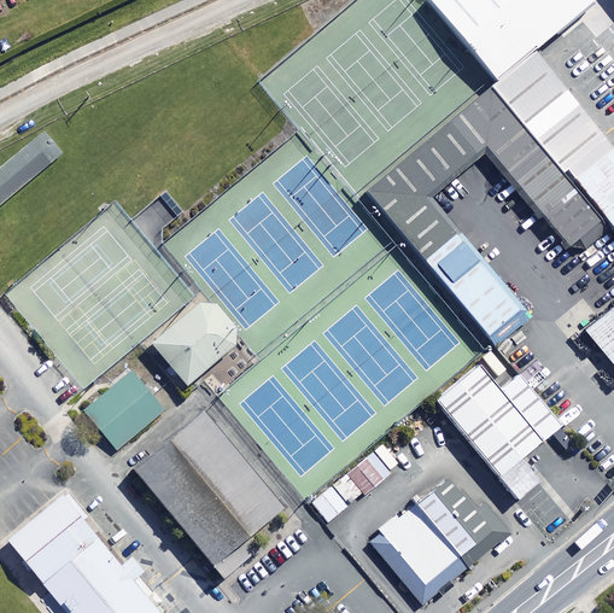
[(497,81),(536,48),(591,3),(589,0),(428,0),(497,81)]
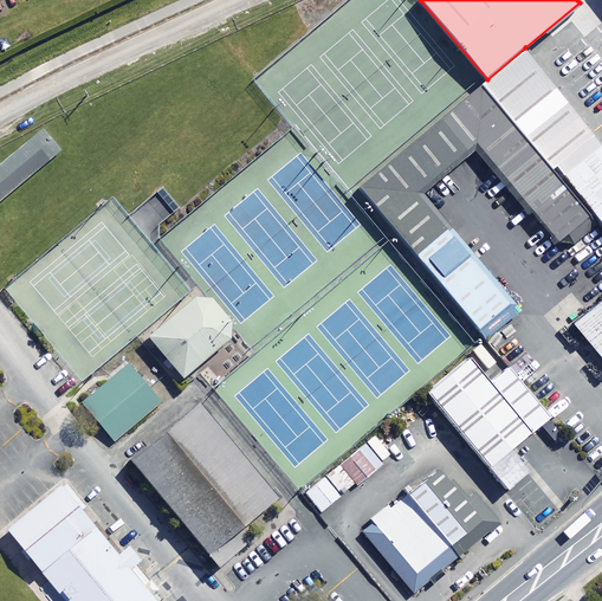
[(601,143),(525,47),(487,79),(479,85),(595,224),(601,231),(601,143)]
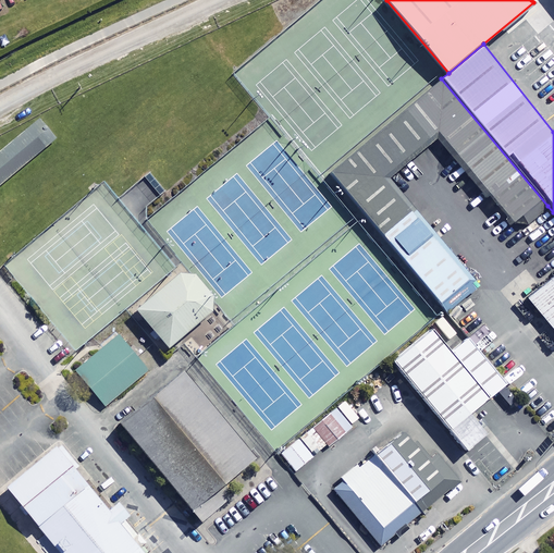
[(548,206),(441,78),(331,171),(445,307),(475,282),(384,175),(438,132),(513,221),(529,221),(548,206)]
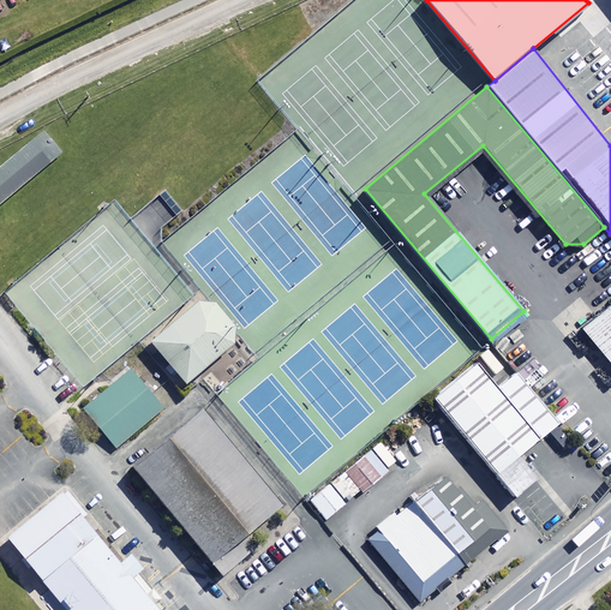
[(0,204),(55,160),(37,138),(0,168),(0,204)]
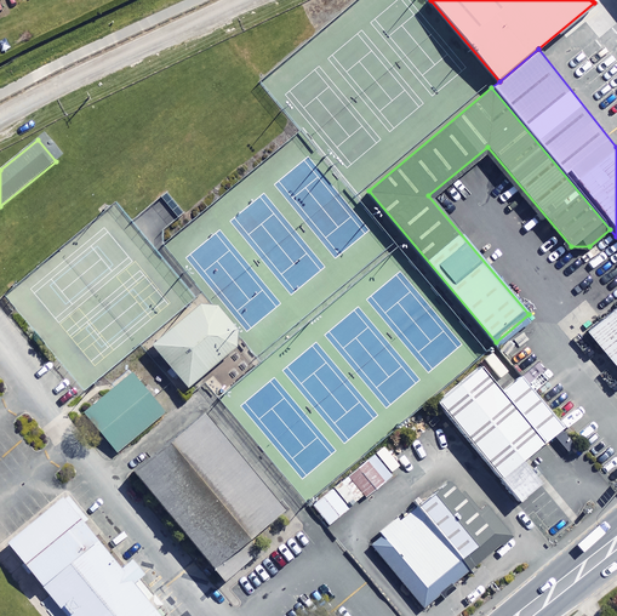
[(238,344),(198,300),(149,342),(188,388),(238,344)]
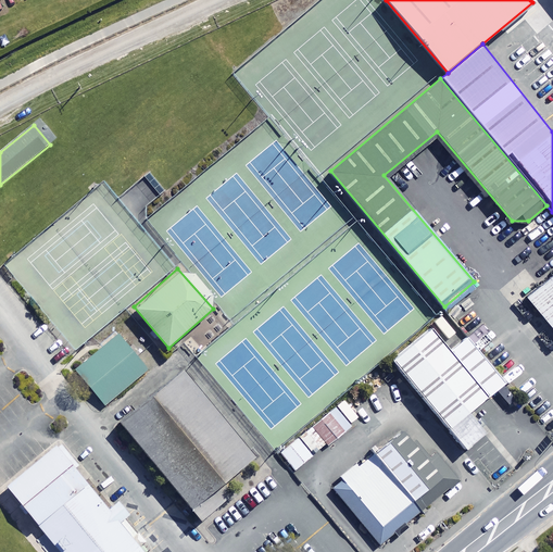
[(552,277),(527,299),(552,329),(552,277)]
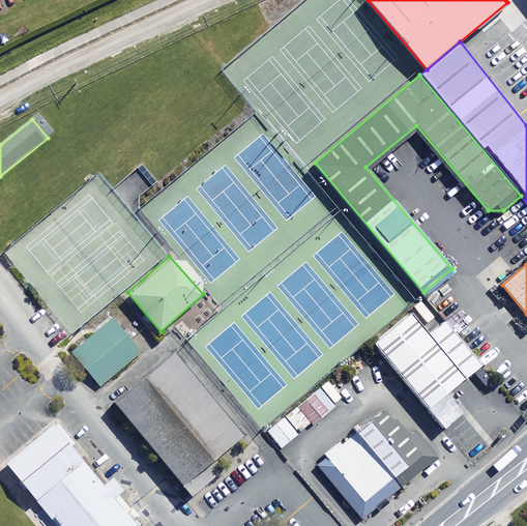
[(429,334),(411,314),(374,346),(443,428),(465,409),(448,389),(481,361),(446,320),(429,334)]
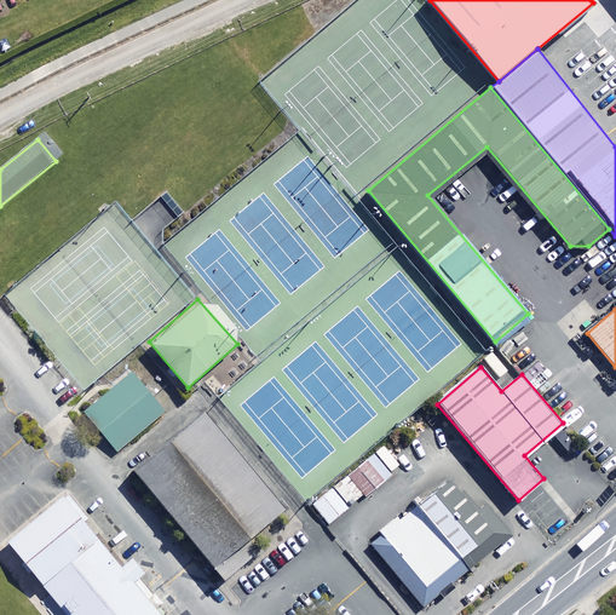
[(167,407),(133,368),(82,412),(116,450),(167,407)]
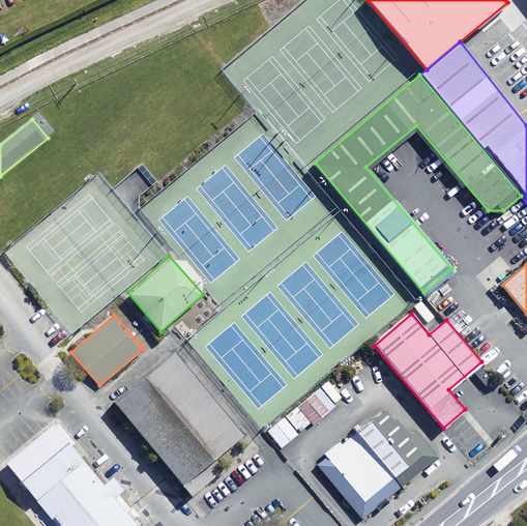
[(246,431),(176,349),(112,404),(182,486),(246,431)]
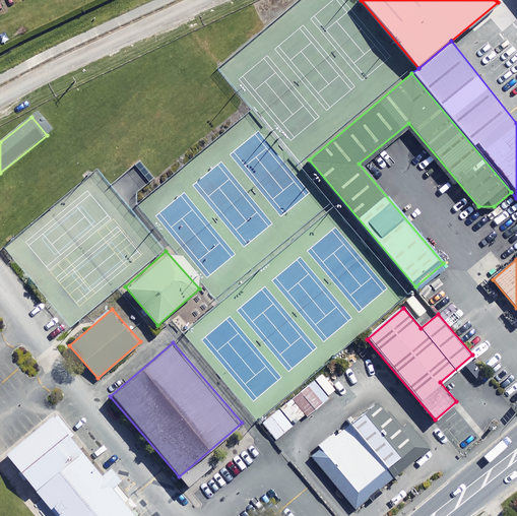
[(308,412),(309,413),(329,397),(315,380),(295,396),(308,412)]
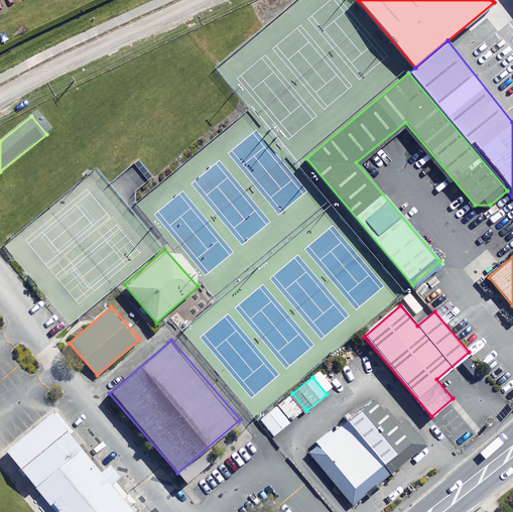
[(292,393),(291,392),(278,402),(292,419),(305,409),(292,393)]
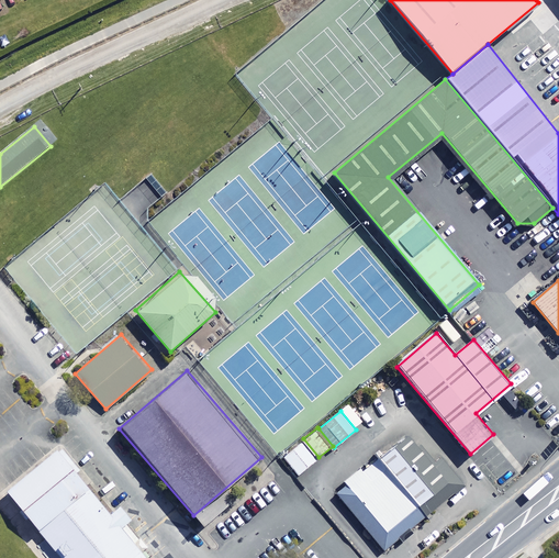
[(319,457),(303,438),(286,454),(301,472),(319,457)]
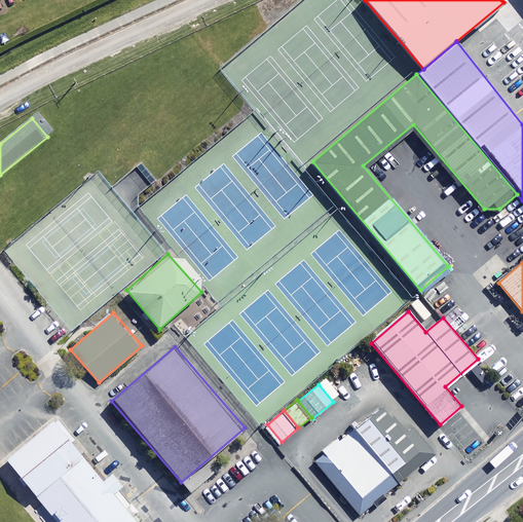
[(138,521),(55,423),(9,461),(60,521),(138,521)]
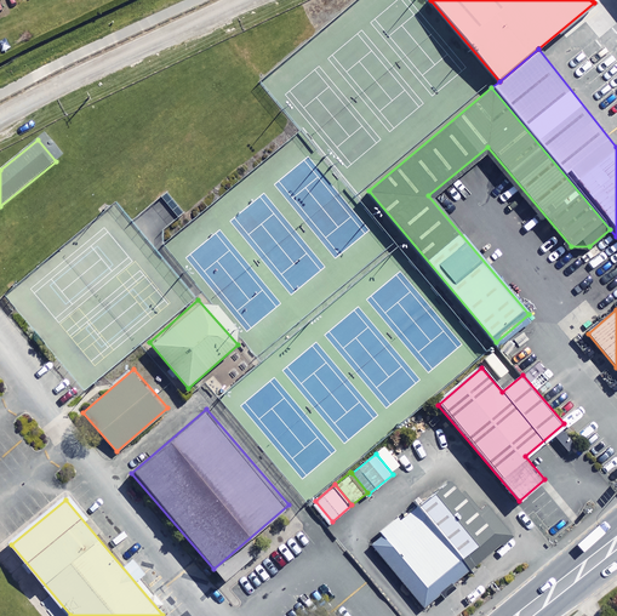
[(466,568),(417,511),(381,541),(428,598),(466,568)]
